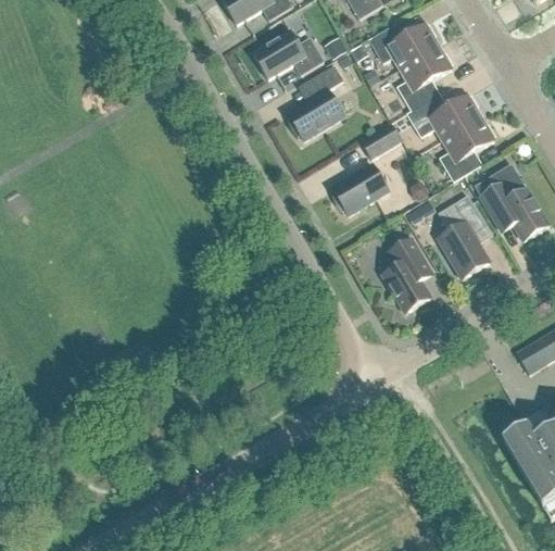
[(219,0),(235,25),(261,10),(267,21),(291,7),(287,0),(219,0)]
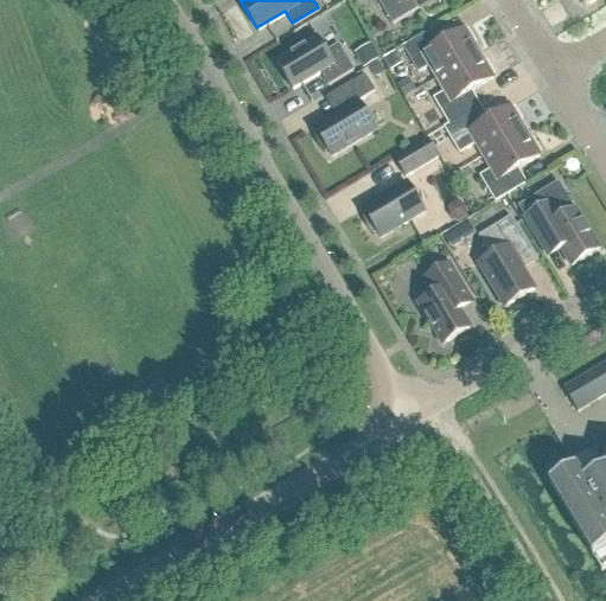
[(378,0),(390,21),(416,6),(413,0),(378,0)]
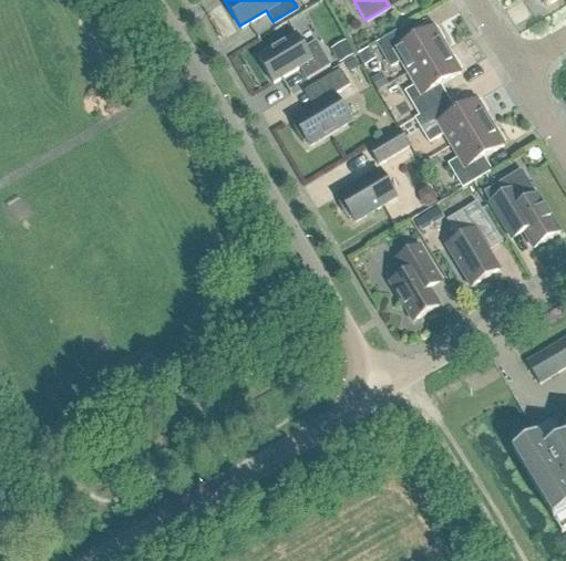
[(443,37),(435,24),(433,27),(432,24),(411,37),(403,23),(374,41),(389,65),(399,59),(407,71),(445,48),(440,39),(443,37)]
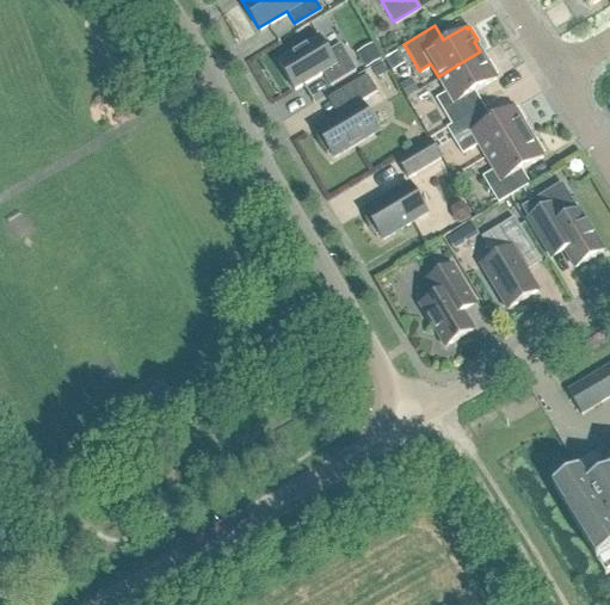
[(339,42),(327,49),(318,34),(276,59),(293,87),(321,71),(328,84),(355,67),(339,42)]
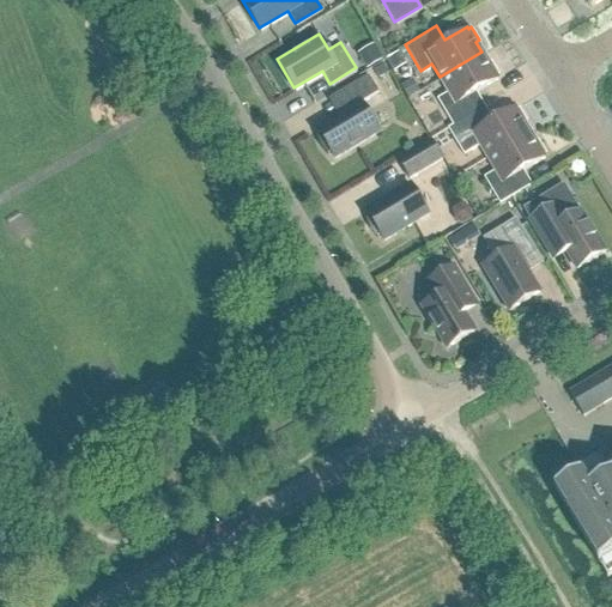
[(382,56),(374,41),(356,50),(365,66),(382,56)]
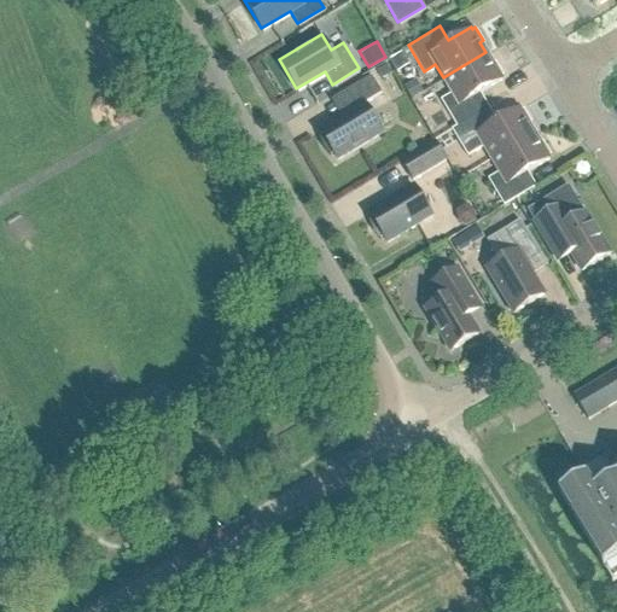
[(485,52),(443,77),(450,91),(440,97),(455,123),(487,104),(478,89),(500,76),(499,74),(502,73),(494,59),(492,62),(485,52)]
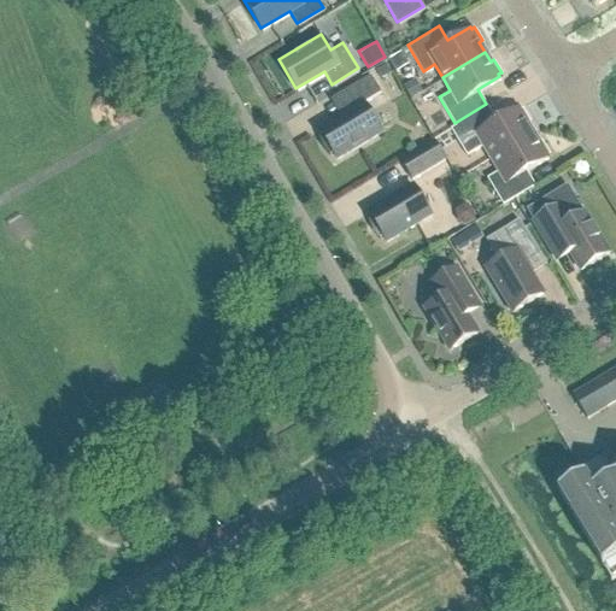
[(386,62),(375,66),(380,76),(391,70),(386,62)]
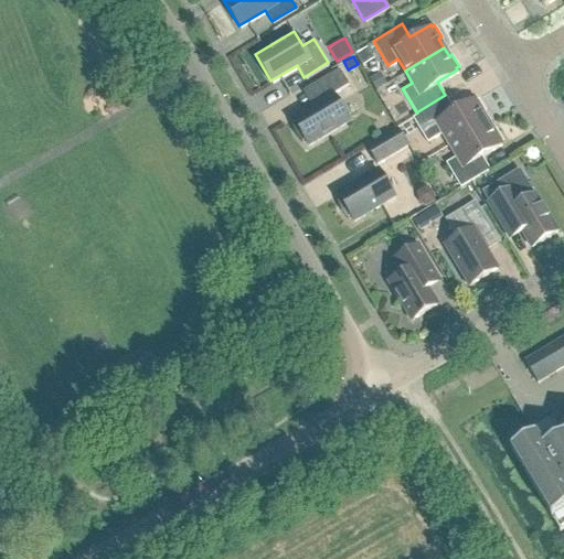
[(301,88),(311,104),(290,116),(294,120),(290,122),(294,132),(300,139),(304,138),(307,142),(348,118),(331,92),(348,82),(338,66),(301,88)]
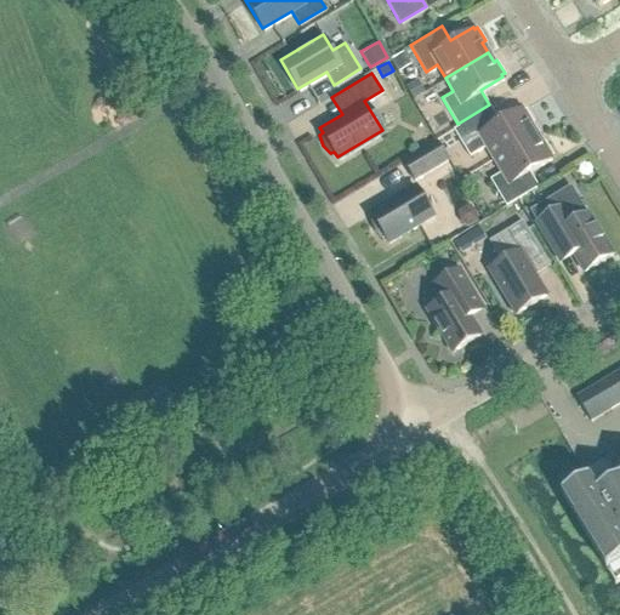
[(417,77),(407,84),(414,96),(425,90),(417,77)]
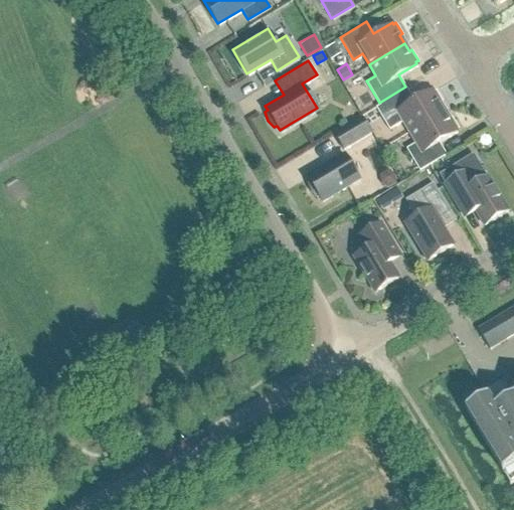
[(405,87),(379,103),(375,106),(388,128),(401,119),(408,130),(444,109),(439,101),(442,100),(435,89),(433,90),(432,88),(412,99),(405,87)]
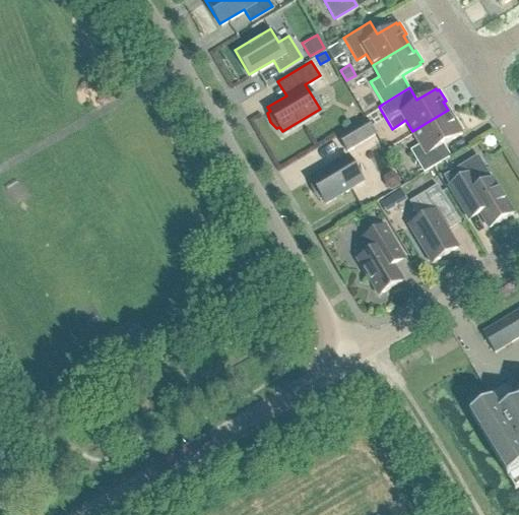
[(448,110),(412,131),(418,142),(409,148),(423,171),(449,154),(442,142),(461,131),(459,129),(462,127),(455,117),(453,118),(448,110)]
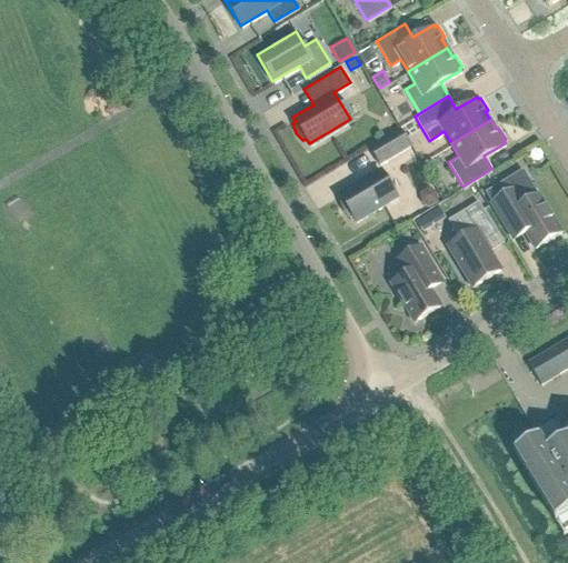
[(368,146),(378,163),(409,144),(399,128),(368,146)]
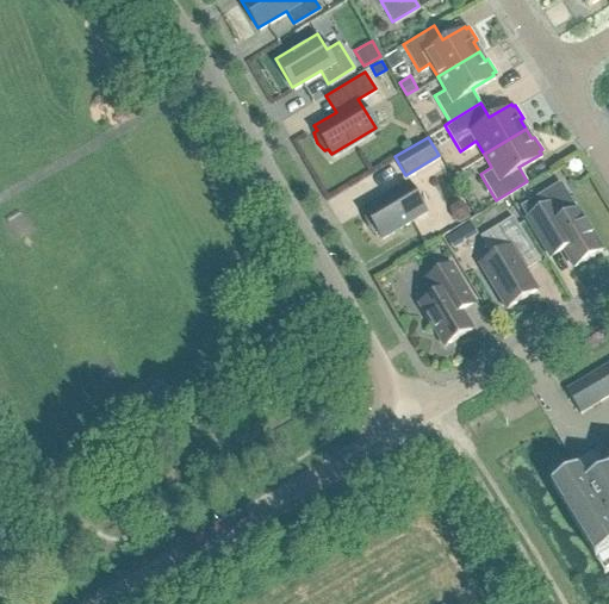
[(380,236),(424,210),(406,181),(362,207),(366,212),(362,215),(366,224),(373,232),(377,230),(380,236)]
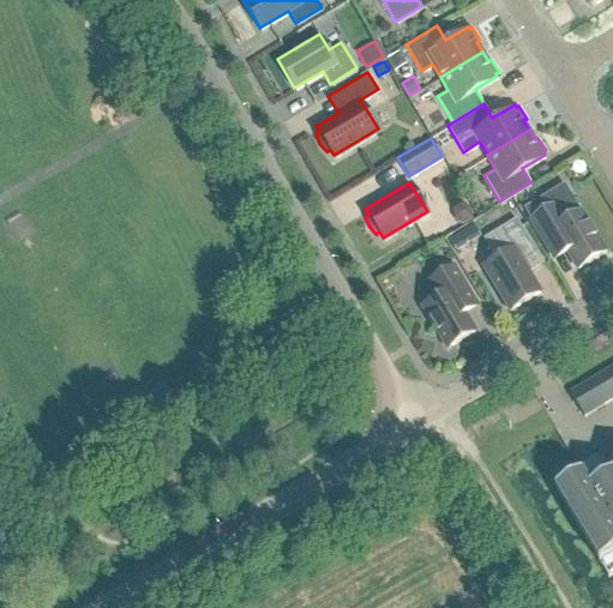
[(605,250),(565,182),(524,208),(553,257),(566,250),(577,266),(605,250)]
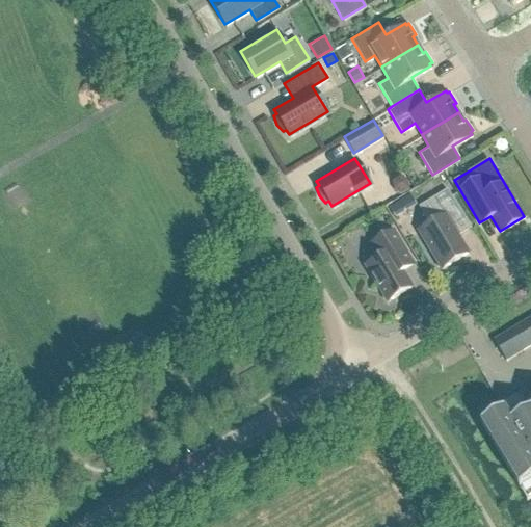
[(391,178),(392,188),(399,192),(408,187),(407,178),(399,173),(391,178)]
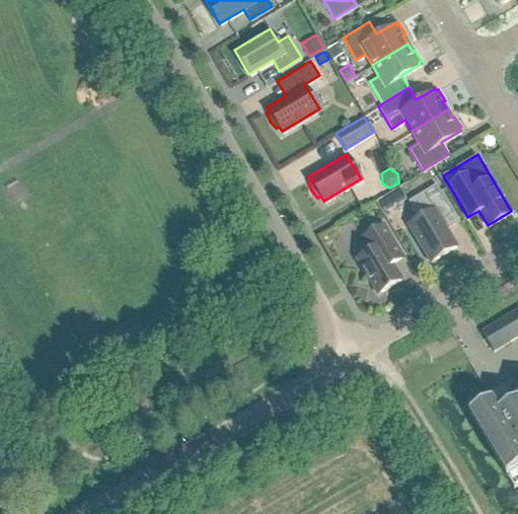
[(435,182),(408,200),(418,217),(408,223),(430,260),(455,244),(445,228),(457,220),(435,182)]
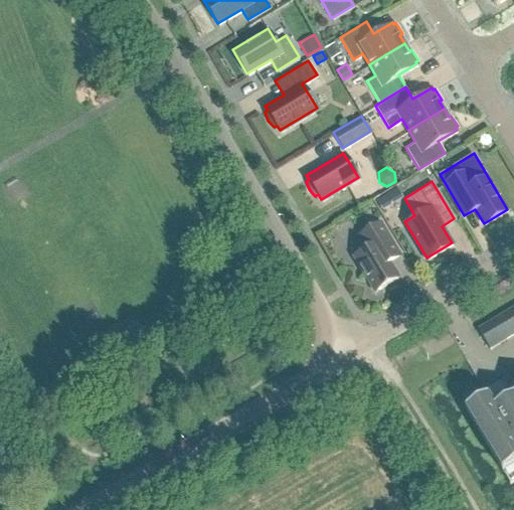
[(366,246),(353,255),(373,290),(397,276),(388,261),(399,255),(379,221),(358,233),(366,246)]
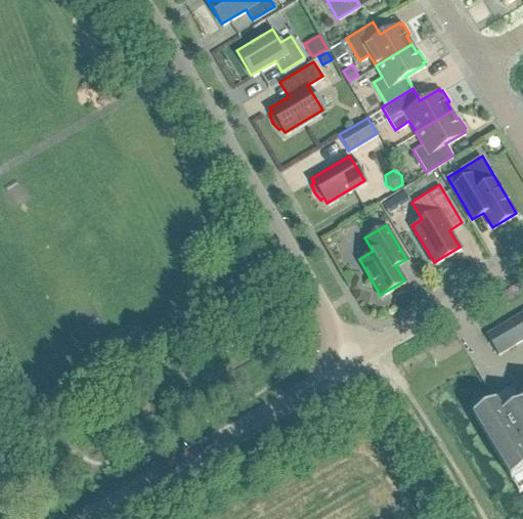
[(522,309),(485,333),(497,353),(522,337),(522,309)]
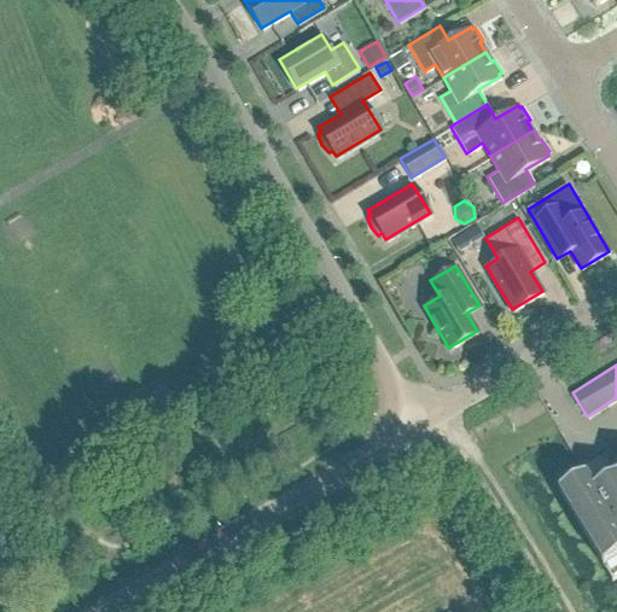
[(583,472),(558,488),(611,576),(616,571),(616,470),(616,471),(592,485),(585,472),(583,472)]
